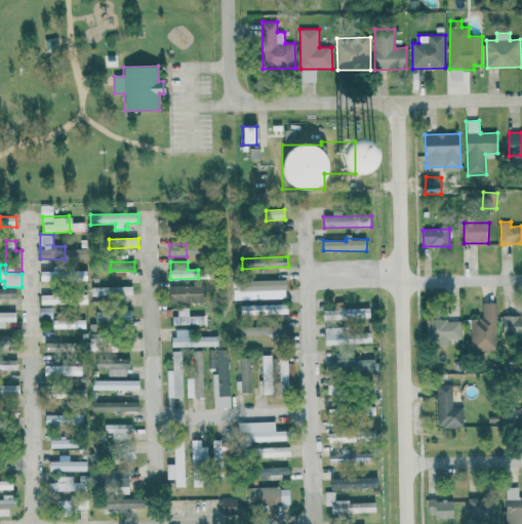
[(40,281),(62,280),(61,271),(40,272),(40,281)]
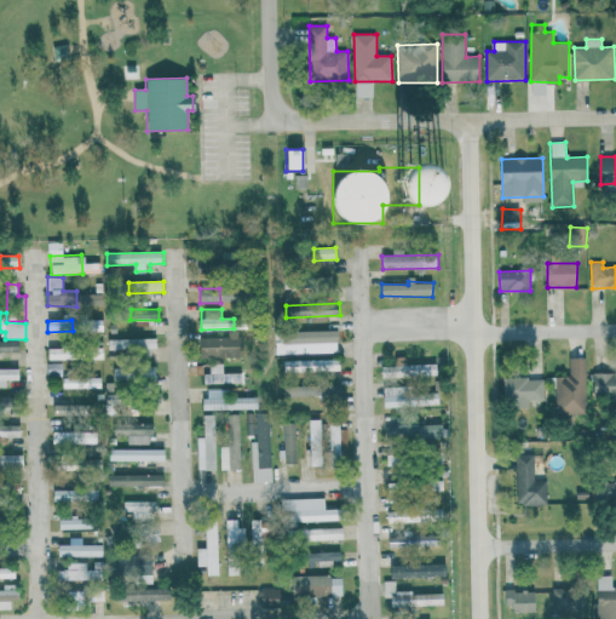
[(339,353),(338,331),(276,332),(276,355),(339,353)]
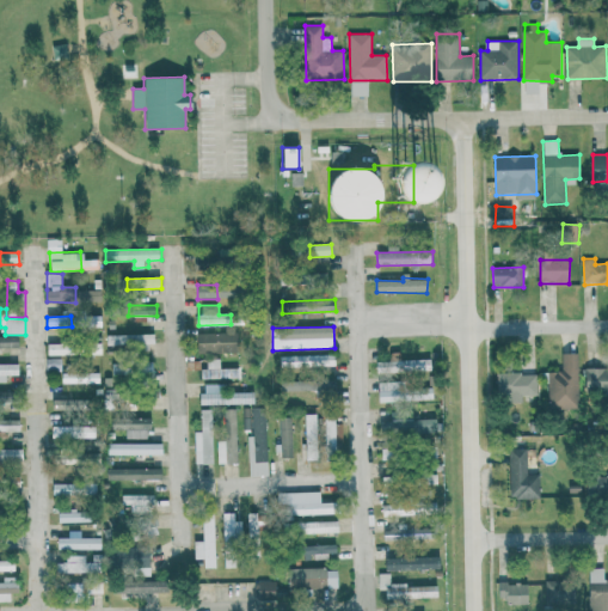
[(197,354),(239,353),(239,333),(197,334),(197,354)]
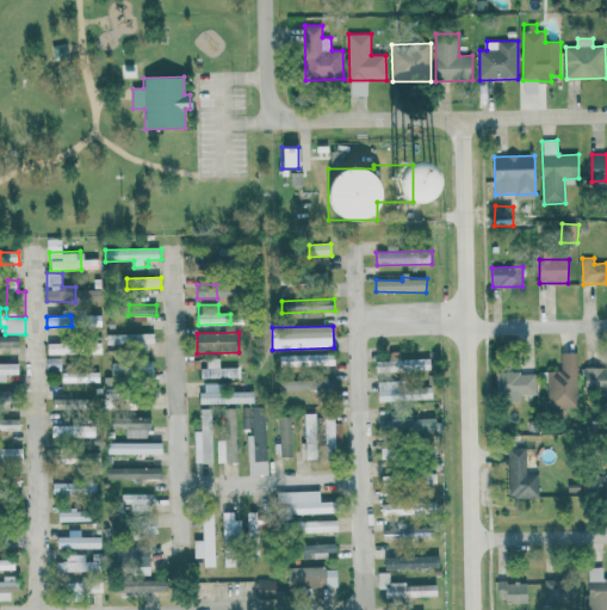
[(107,345),(156,344),(155,333),(107,334),(107,345)]
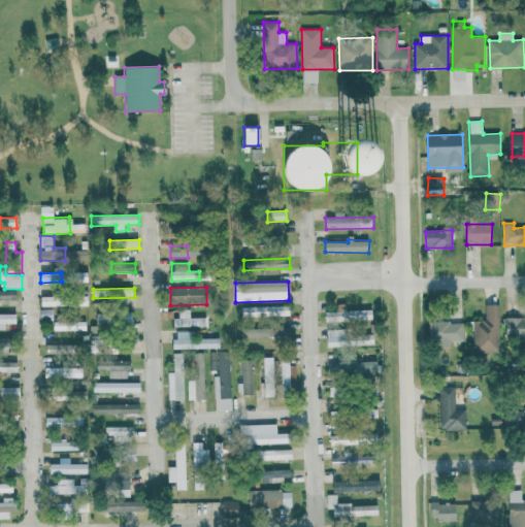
[(15,290),(0,290),(0,299),(15,299),(15,290)]
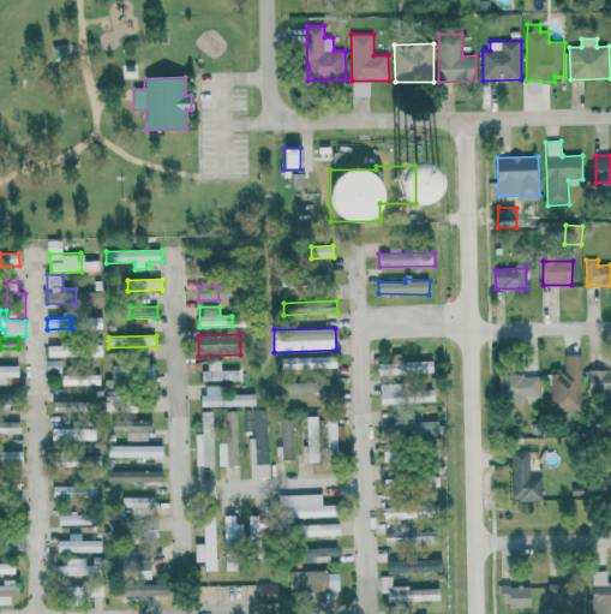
[(105,345),(89,345),(89,356),(105,356),(105,345)]
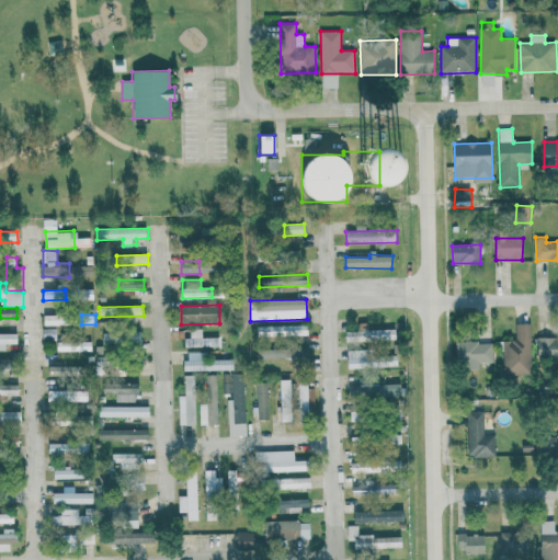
[(43,326),(61,326),(61,316),(43,316),(43,326)]
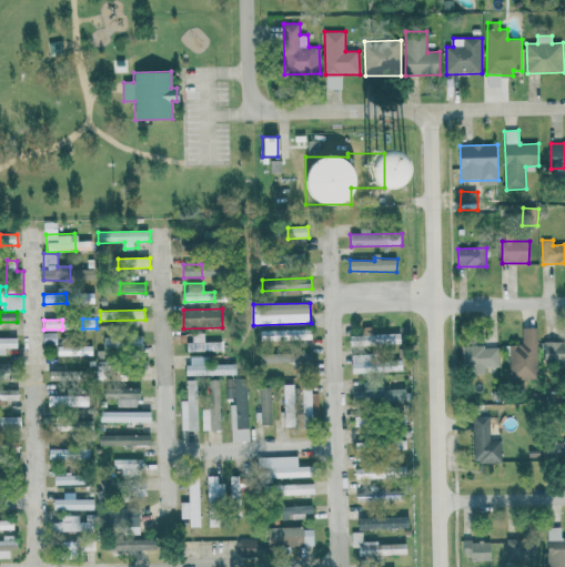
[(538,380),(537,327),(523,328),(524,345),(510,345),(511,381),(538,380)]
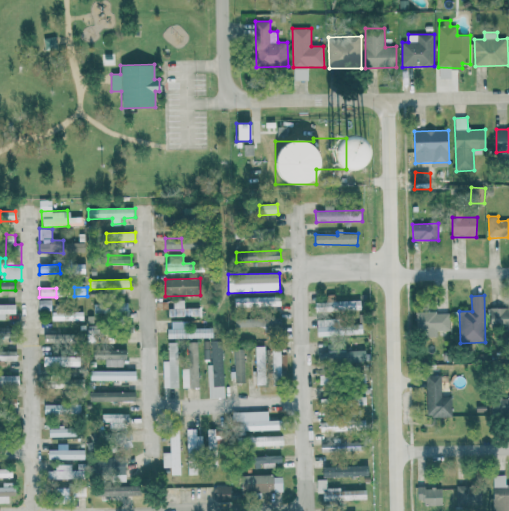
[(235,307),(280,306),(280,296),(235,298),(235,307)]
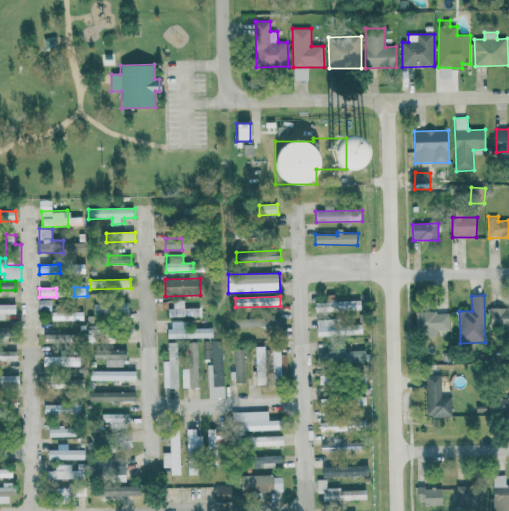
[(49,299),(38,301),(40,310),(50,308),(49,299)]
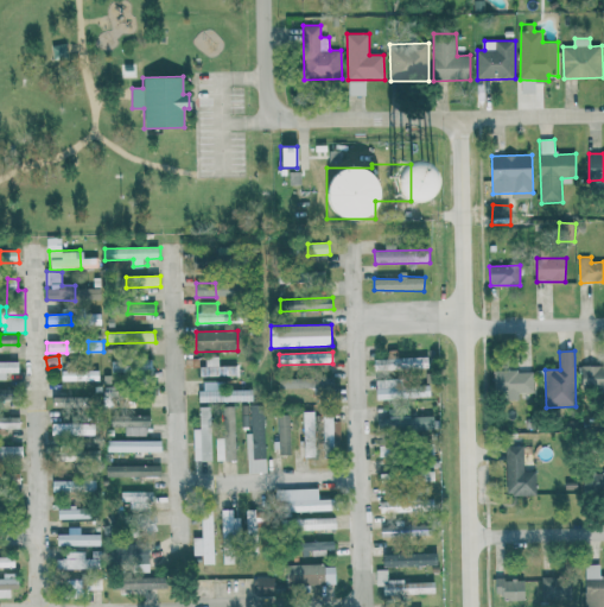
[(239,366),(220,366),(218,356),(205,356),(207,366),(201,366),(201,377),(240,375),(239,366)]
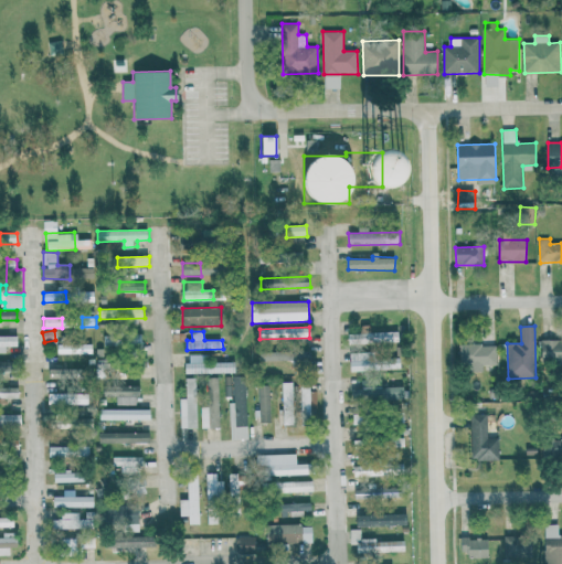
[(348,333),(349,344),(401,342),(400,331),(348,333)]
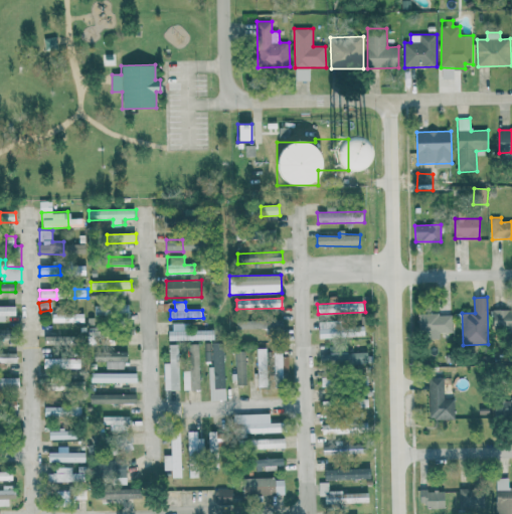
[(95,316),(130,318),(130,305),(96,304),(95,316)]
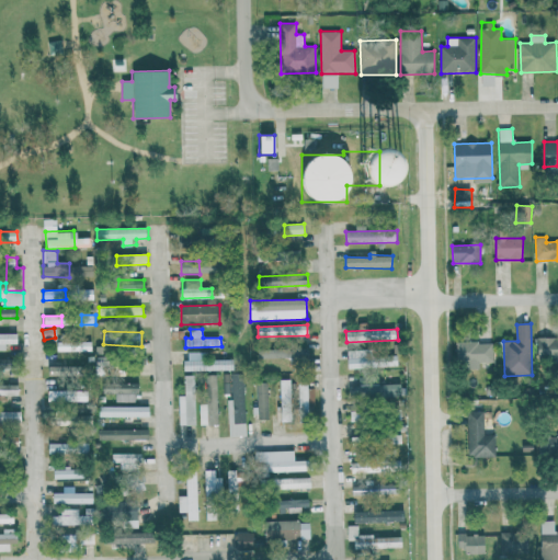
[(19,333),(0,332),(0,350),(6,351),(6,344),(19,344),(19,333)]
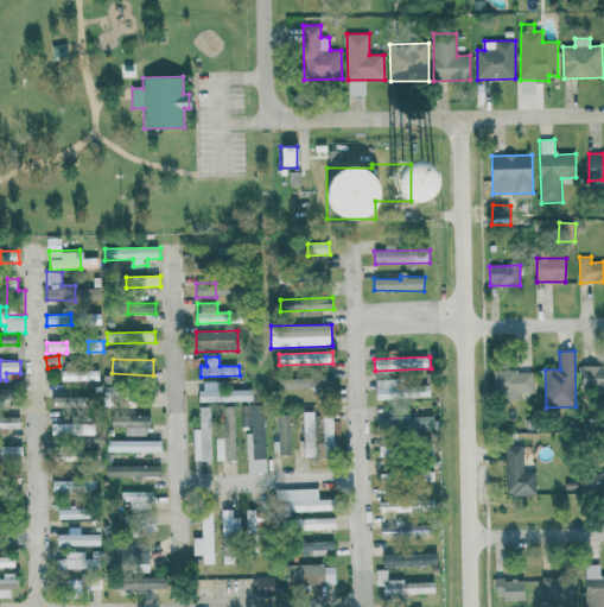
[(603,366),(583,366),(582,389),(603,390),(603,366)]
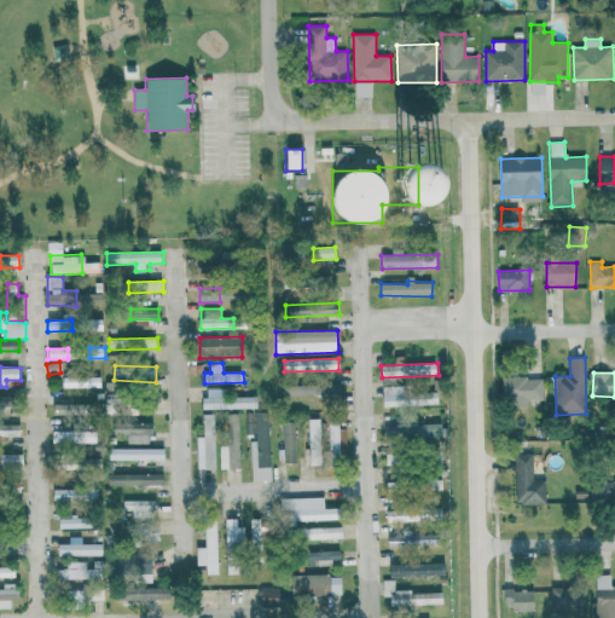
[(63,387),(103,388),(104,377),(63,376),(63,387)]
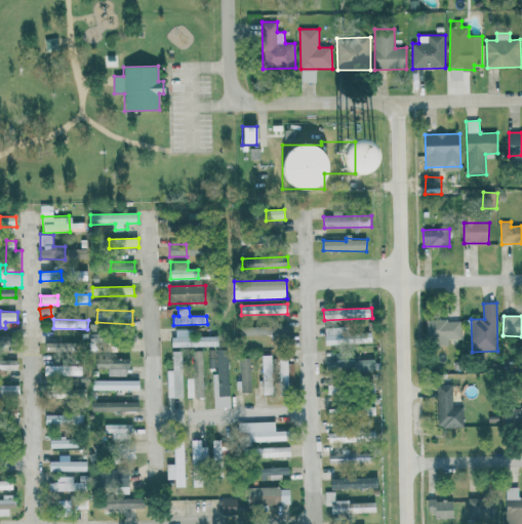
[(449,345),(449,340),(462,339),(462,320),(427,320),(428,345),(449,345)]
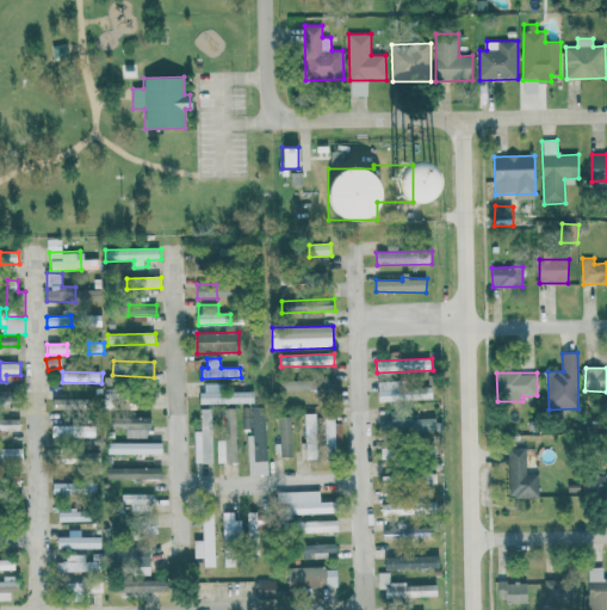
[(280,393),(335,394),(335,380),(282,380),(280,393)]
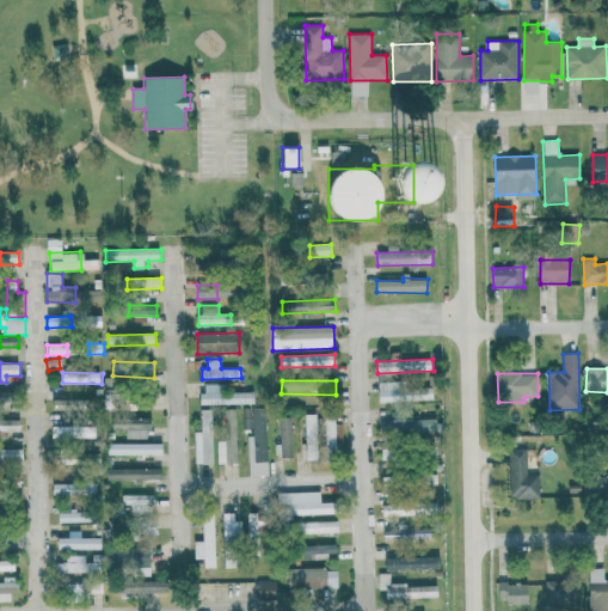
[(435,401),(435,389),(379,390),(379,402),(435,401)]
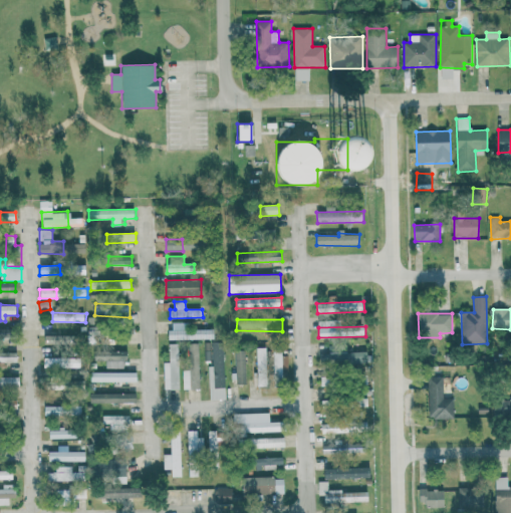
[(168,340),(215,339),(215,329),(168,330),(168,340)]
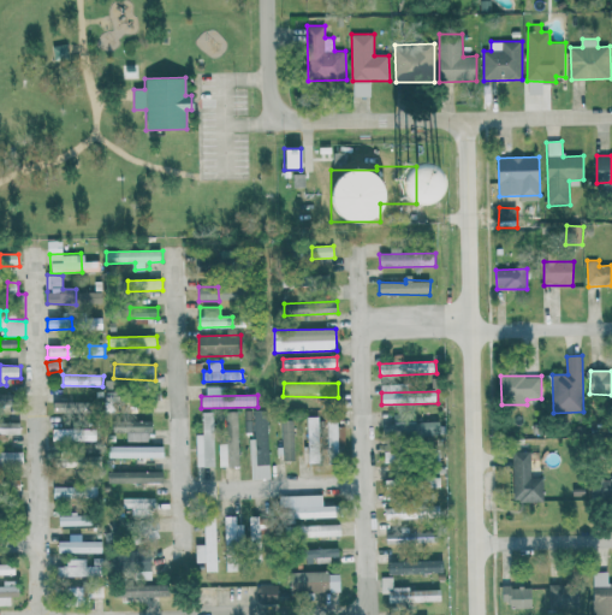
[(73,413),(75,403),(53,402),(53,413),(73,413)]
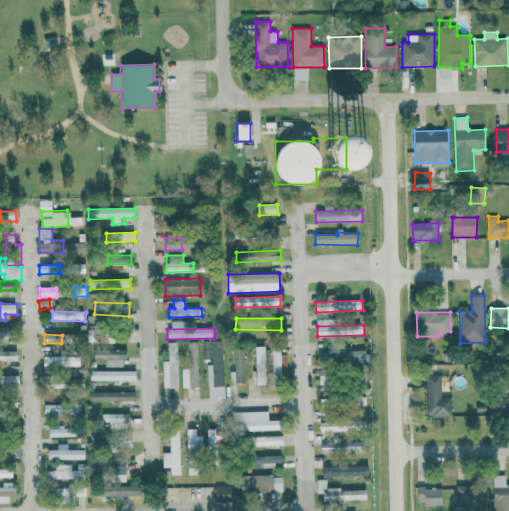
[(224,398),(222,341),(205,342),(206,362),(207,362),(209,399),(224,398)]
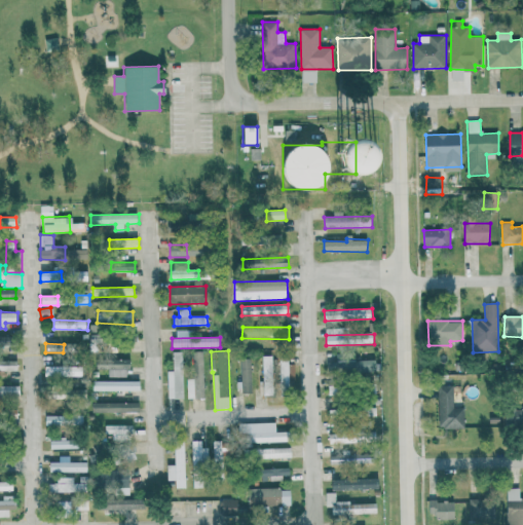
[(187,399),(206,399),(204,351),(193,351),(193,379),(187,379),(187,399)]
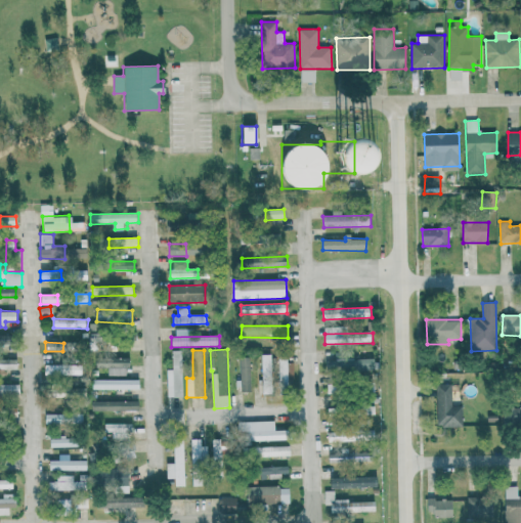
[(167,369),(167,397),(183,397),(183,351),(172,351),(172,369),(167,369)]
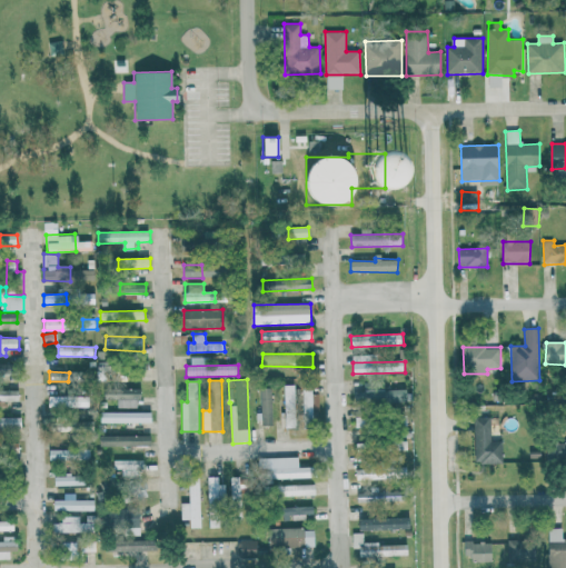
[(385,382),(364,382),(365,391),(355,392),(355,407),(407,405),(407,389),(385,390),(385,382)]
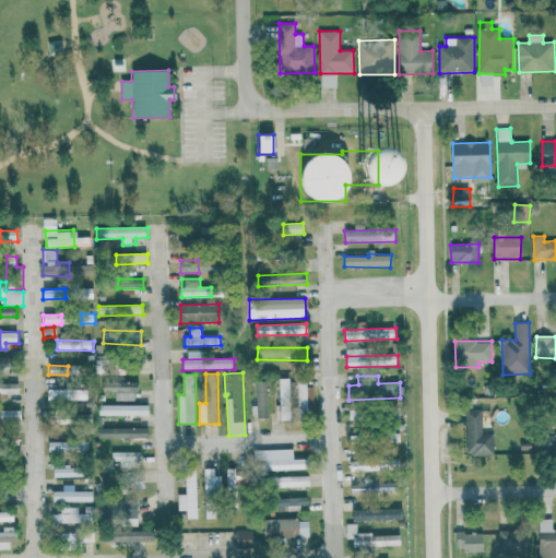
[(280,402),(291,402),(291,379),(279,379),(280,402)]
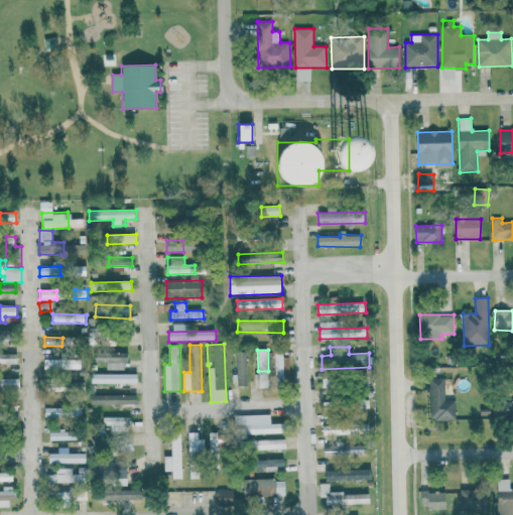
[(284,351),(275,351),(275,380),(288,379),(288,358),(284,358),(284,351)]
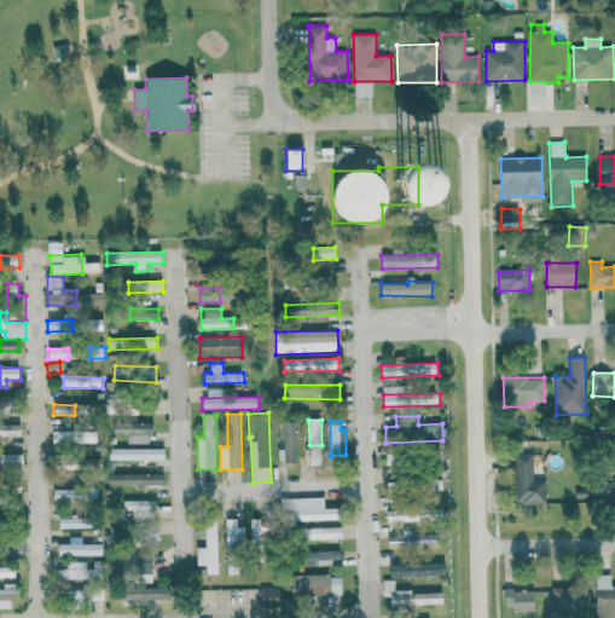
[(127,444),(151,444),(152,423),(114,422),(114,434),(127,435),(127,444)]
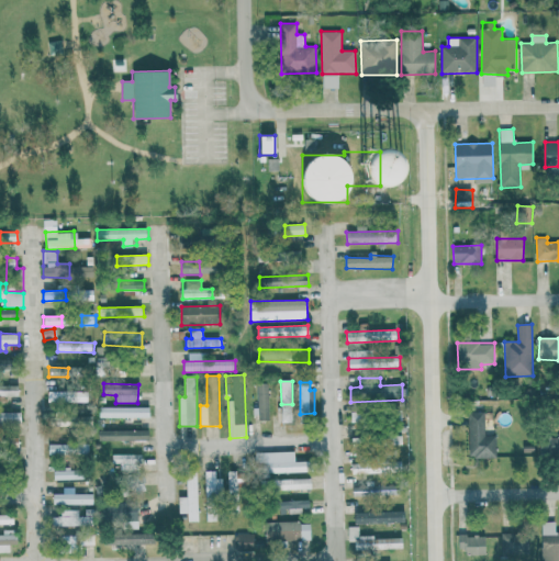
[(258,421),(270,421),(269,383),(257,383),(258,421)]
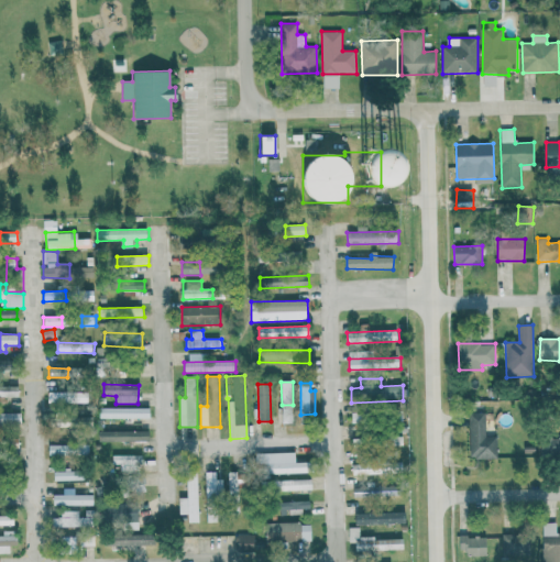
[(90,404),(90,393),(48,392),(48,401),(90,404)]
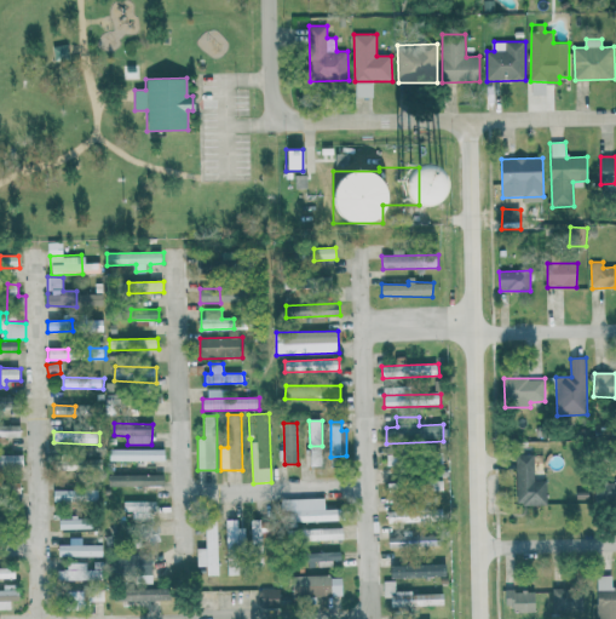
[(165,450),(110,450),(110,460),(165,462),(165,450)]
